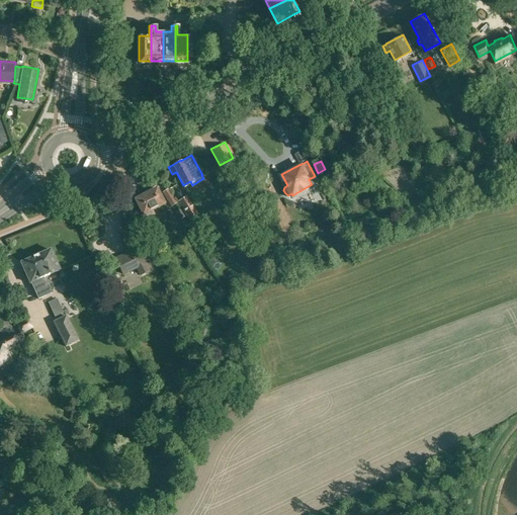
[(143,211),(145,216),(154,211),(151,207),(163,200),(156,185),(134,196),(142,211),(143,211)]
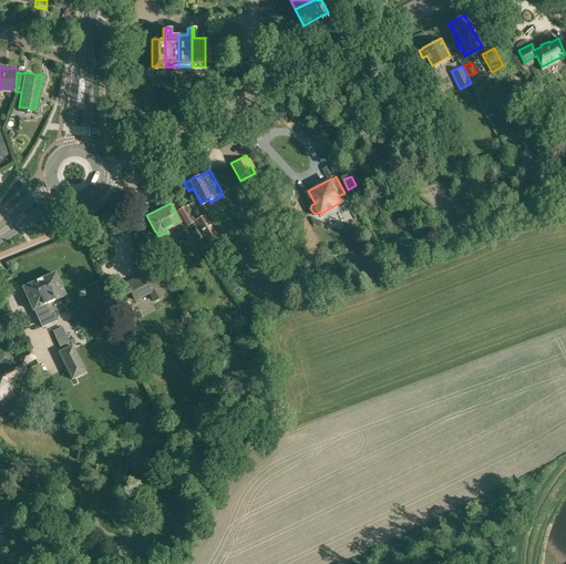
[(176,207),(186,223),(193,219),(183,204),(176,207)]
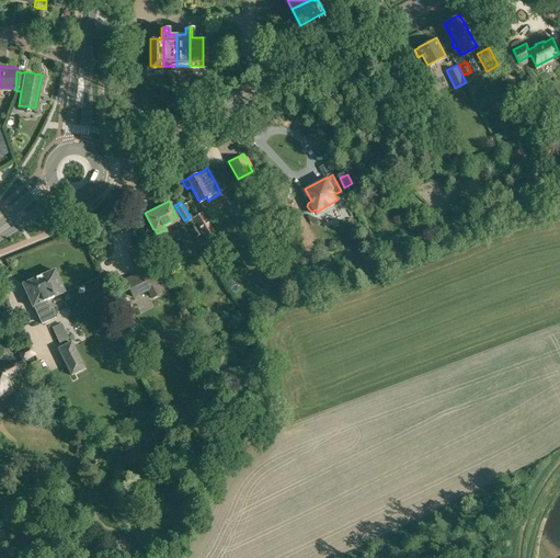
[(207,221),(201,209),(191,216),(200,230),(203,236),(212,230),(207,221)]
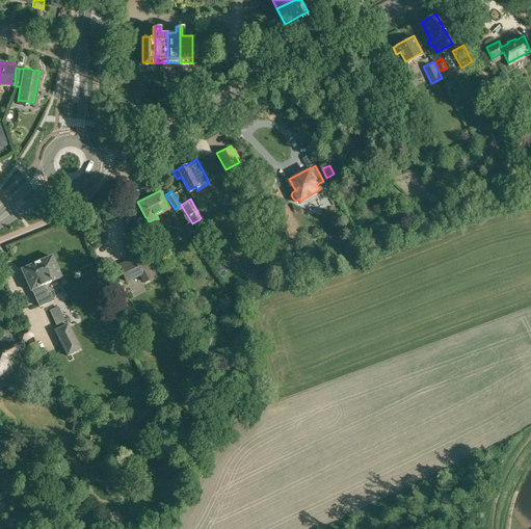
[(179,215),(189,231),(194,228),(184,212),(179,215)]
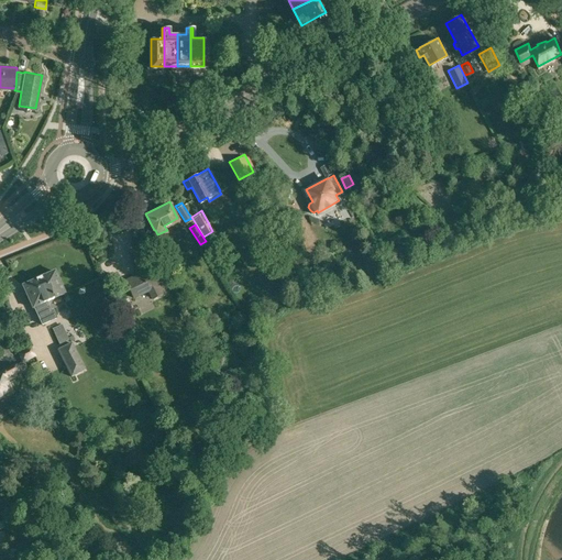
[(285,233),(290,242),(295,239),(289,231),(285,233)]
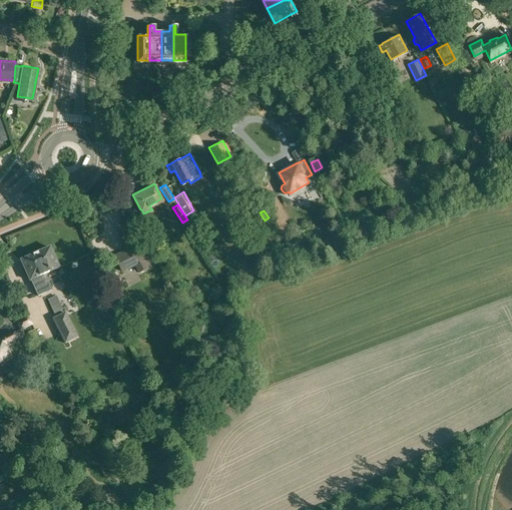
[(134,262),(138,269),(149,264),(146,257),(143,258),(135,242),(133,243),(126,230),(119,234),(125,247),(113,253),(121,269),(134,262)]
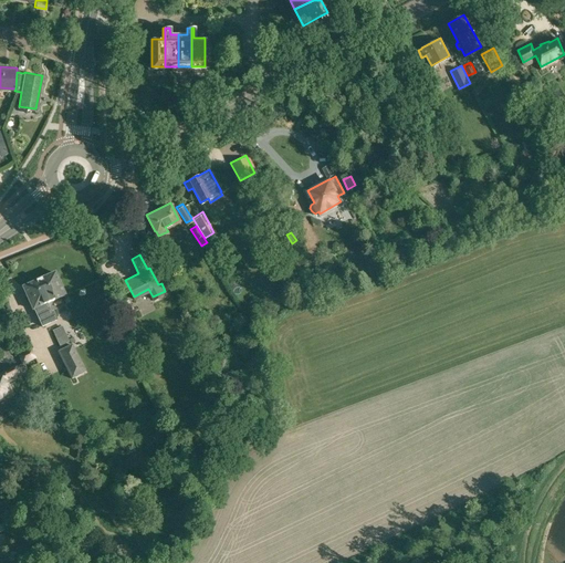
[(282,260),(285,267),(291,263),(289,257),(282,260)]
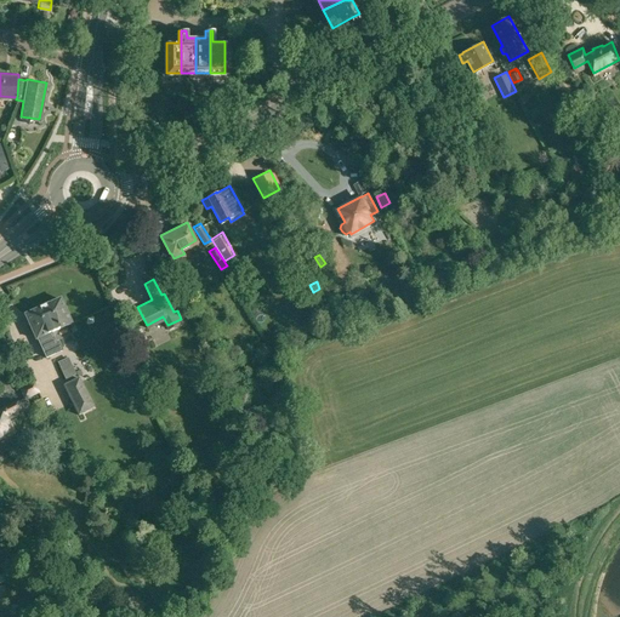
[(57,338),(55,340),(51,332),(72,324),(58,296),(23,312),(35,336),(37,336),(45,354),(61,347),(57,338)]
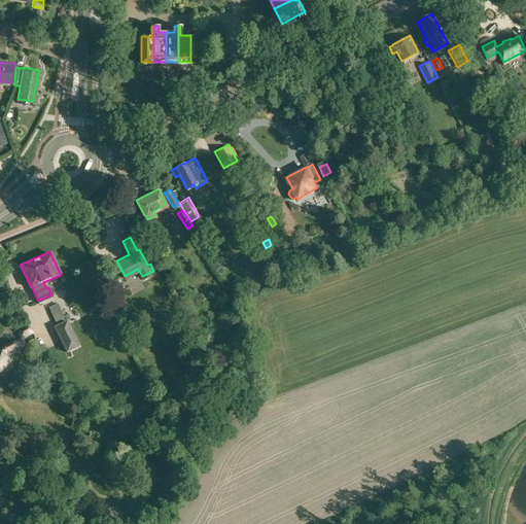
[(102,253),(93,257),(98,270),(107,266),(102,253)]
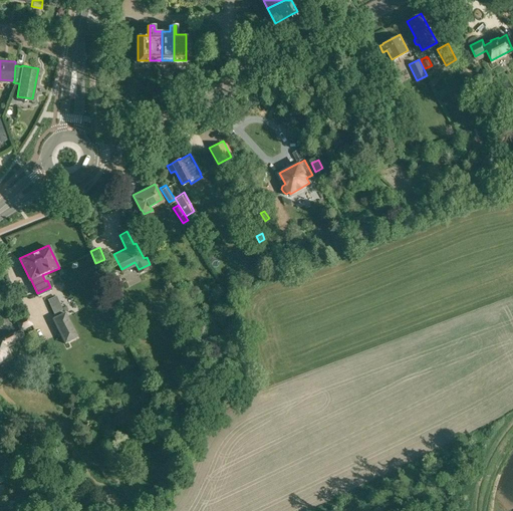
[(146,278),(156,274),(153,267),(143,271),(146,278)]
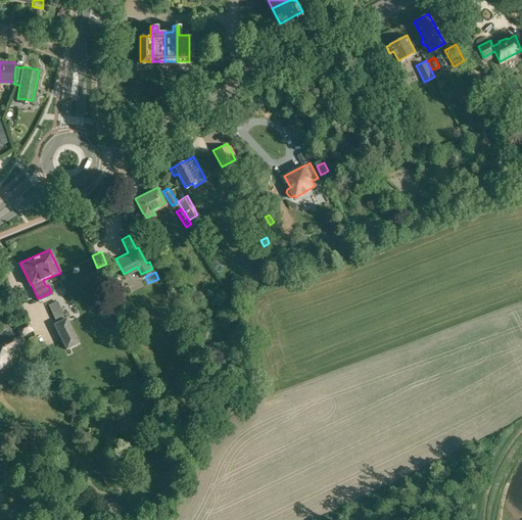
[(44,308),(58,302),(57,297),(43,302),(44,308)]
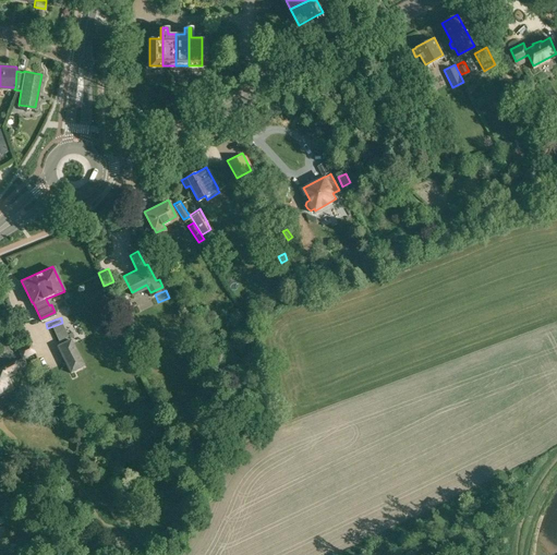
[(58,348),(69,371),(83,364),(84,363),(75,347),(70,336),(56,344),(58,348)]
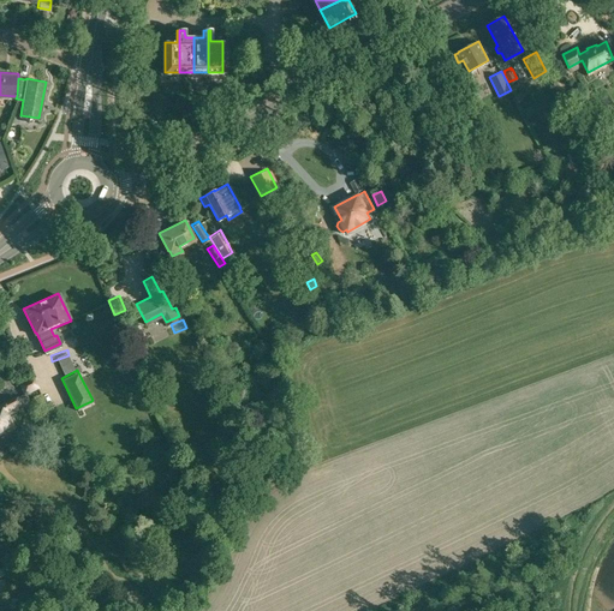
[(21,387),(23,393),(31,388),(37,385),(31,375),(18,382),(21,387)]
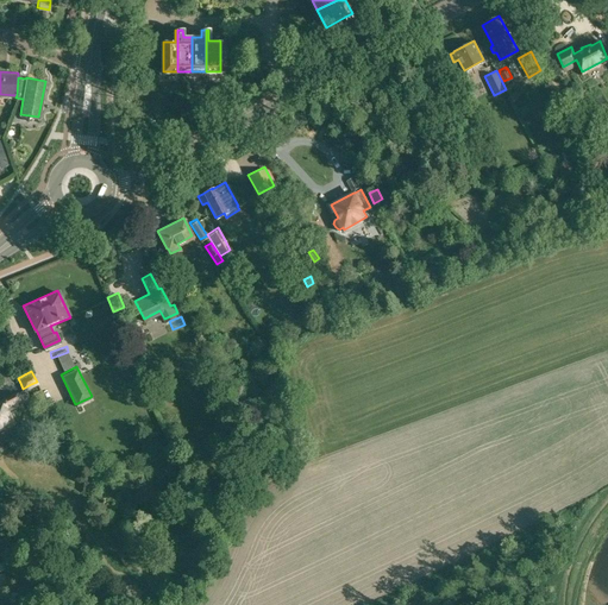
[(32,391),(37,401),(44,397),(43,396),(39,388),(32,391)]
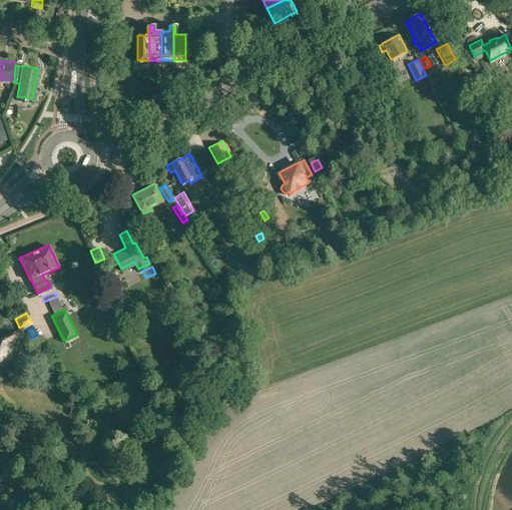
[(0,360),(10,356),(9,354),(13,351),(10,345),(6,347),(5,345),(17,339),(13,330),(0,337),(0,360)]
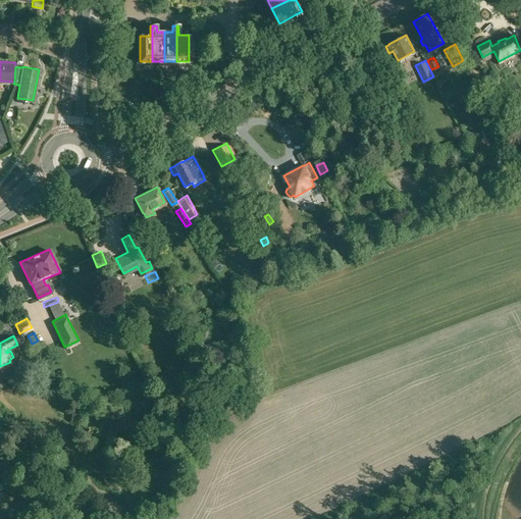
[(133,379),(136,386),(145,382),(142,375),(133,379)]
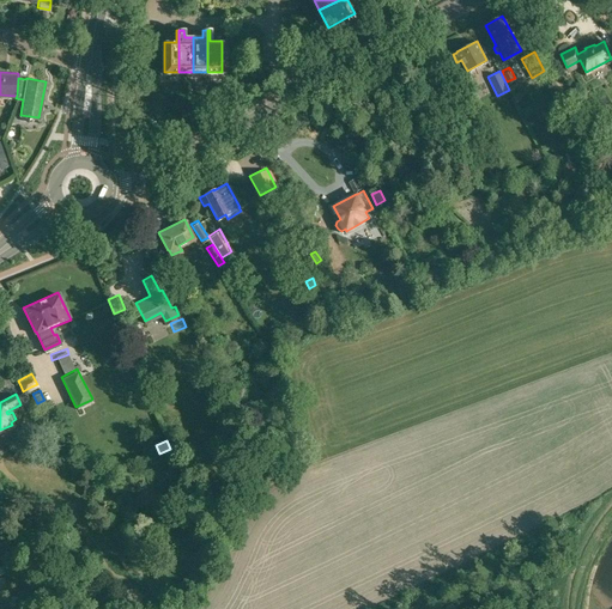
[(162,467),(165,474),(176,469),(173,462),(162,467)]
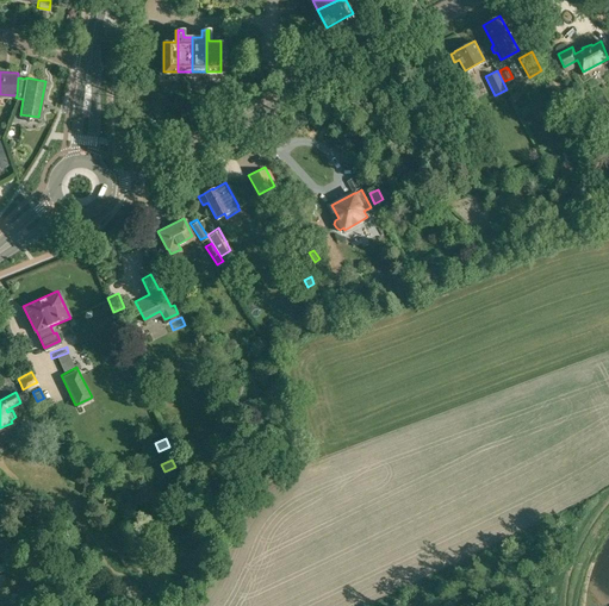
[(0,568),(14,561),(12,555),(0,561),(0,568)]
